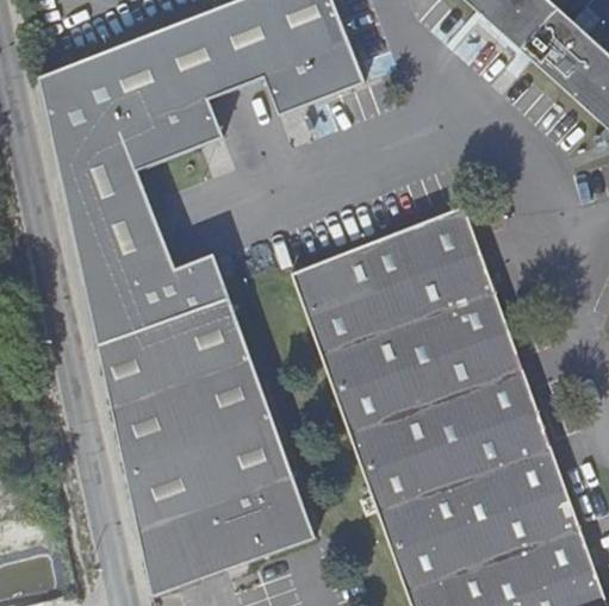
[(302,102),(365,80),(336,0),(232,0),(38,76),(100,342),(229,295),(221,272),(191,258),(174,264),(136,166),(200,142),(216,111),(209,94),(265,74),(271,91),(302,102)]
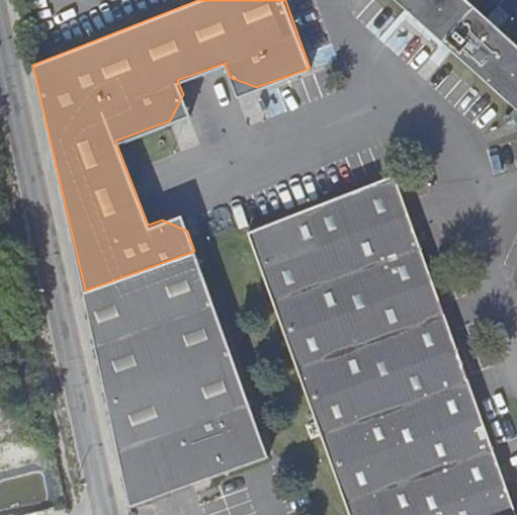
[(398,0),(400,2),(425,24),(445,0),(398,0)]
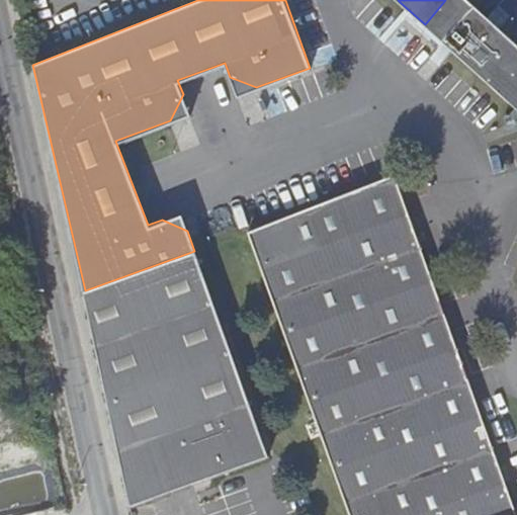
[(474,6),(466,0),(445,0),(425,24),(441,39),(474,6)]
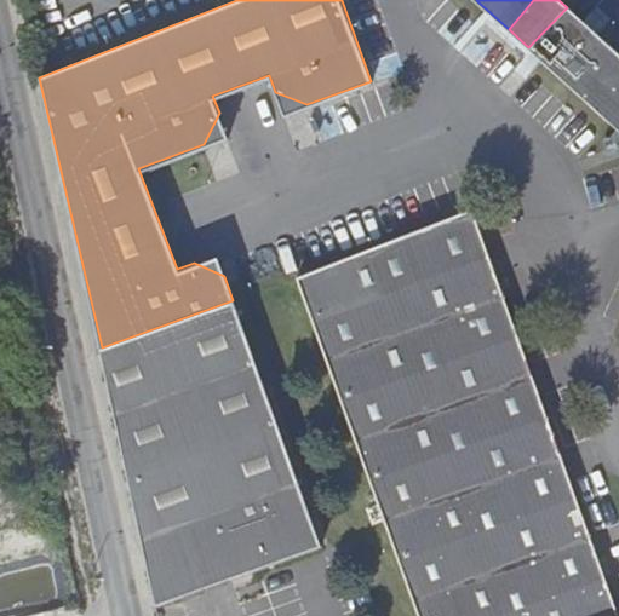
[(618,52),(567,7),(528,47),(618,130),(618,52)]
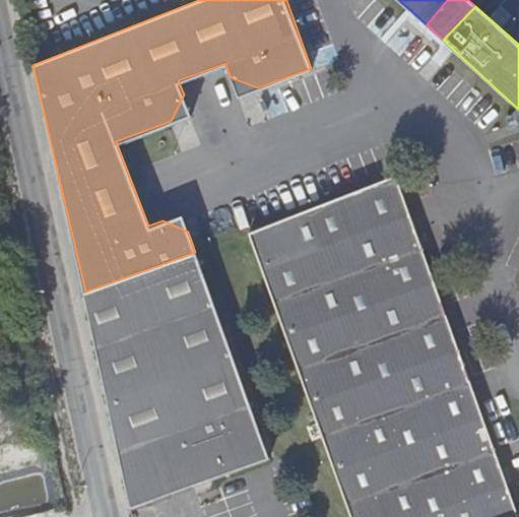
[(518,516),(518,515),(395,177),(248,230),(351,516),(518,516)]
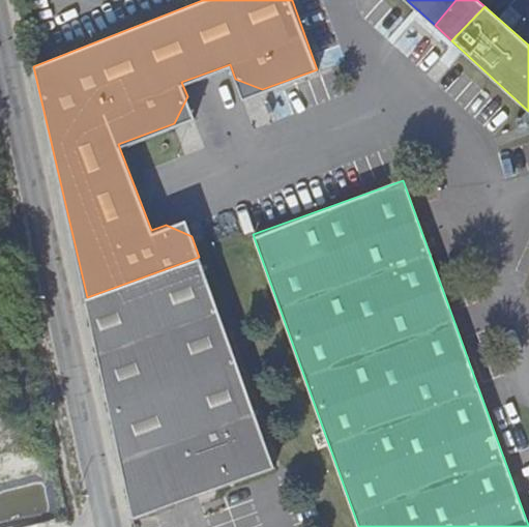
[(199,257),(87,297),(135,516),(275,466),(199,257)]
